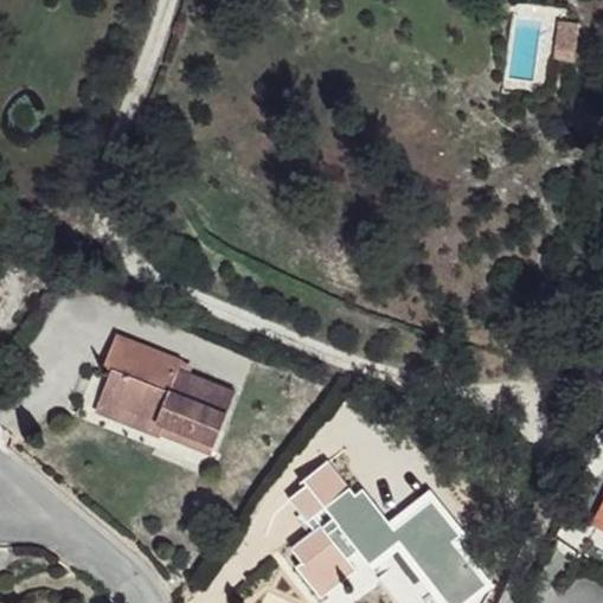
[(540,52),(559,55),(564,26),(545,24),(540,52)]
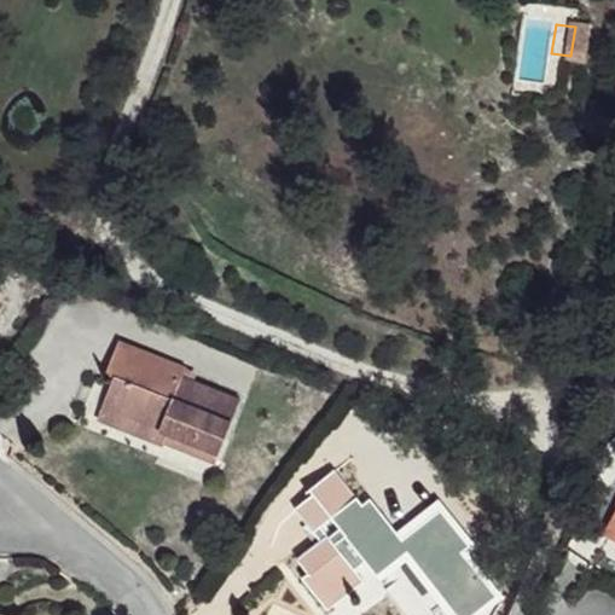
[(551,53),(550,63),(569,65),(570,56),(551,53)]
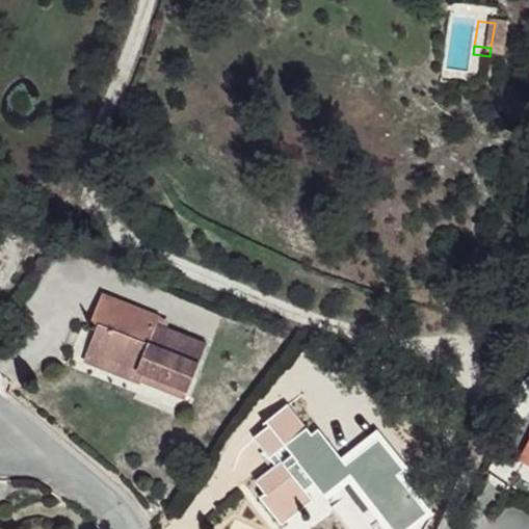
[(98,321),(87,350),(140,371),(137,378),(183,397),(205,342),(156,323),(158,315),(101,293),(91,319),(98,321)]
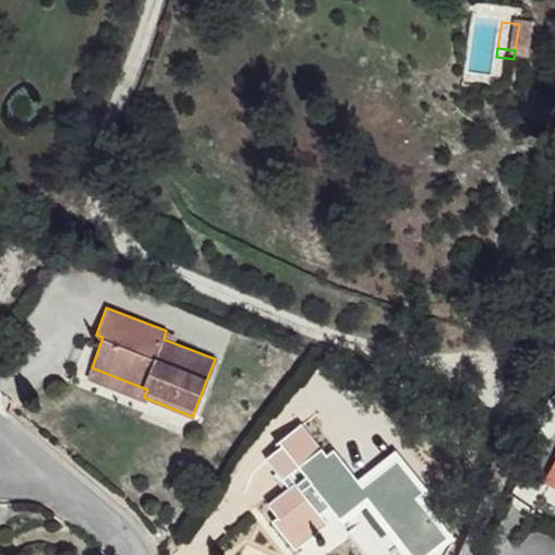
[(147,389),(92,368),(88,375),(144,397),(147,389)]
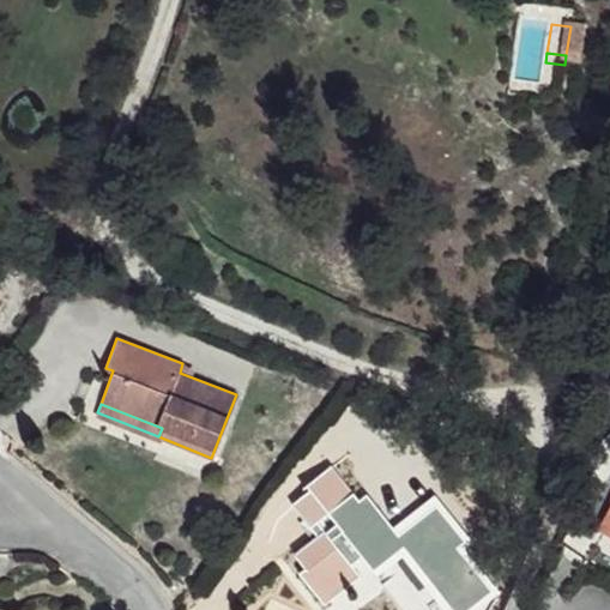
[(330,465),(324,470),(336,485),(343,479),(330,465)]
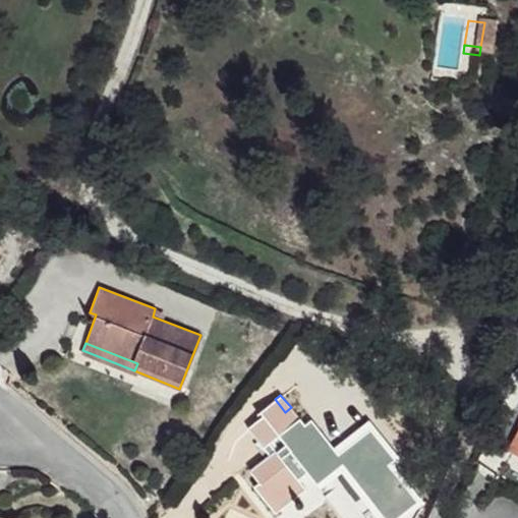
[(285,412),(275,399),(261,411),(264,416),(248,427),(259,441),(267,450),(270,454),(250,470),(260,480),(254,484),(271,504),(287,492),(292,497),(304,488),(298,479),(308,472),(309,473),(335,454),(323,438),(324,435),(310,418),(298,428),(293,422),(299,417),(291,407),(285,412)]
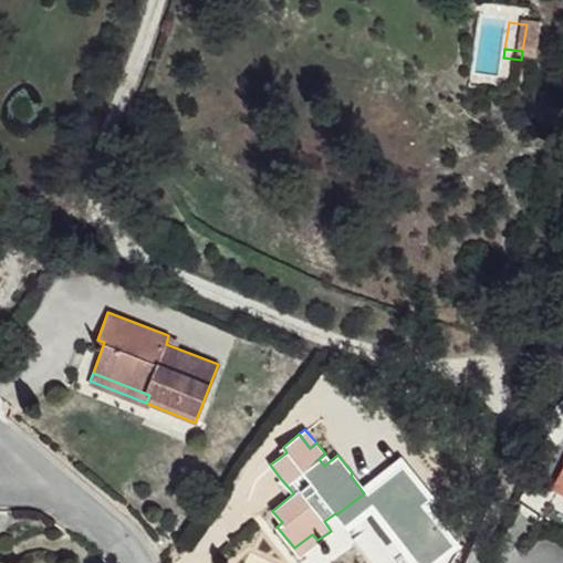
[(290,489),(281,479),(277,482),(284,493),(290,489)]
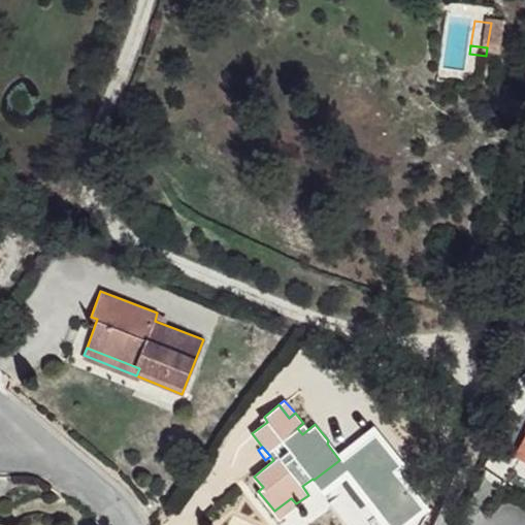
[(363,524),(338,492),(328,501),(346,524),(363,524)]
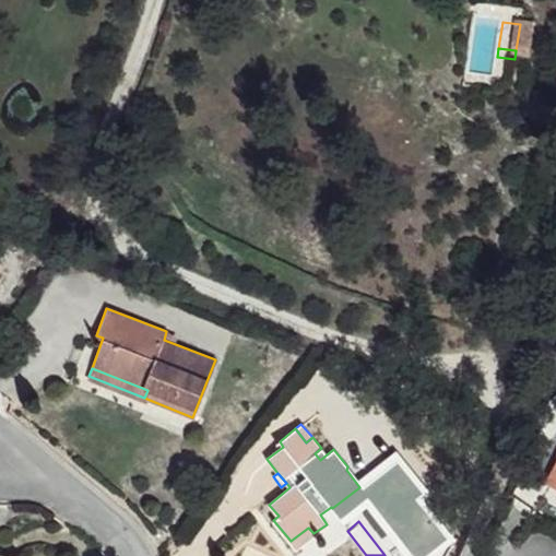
[(308,528),(291,541),(295,547),(314,533),(308,528)]
